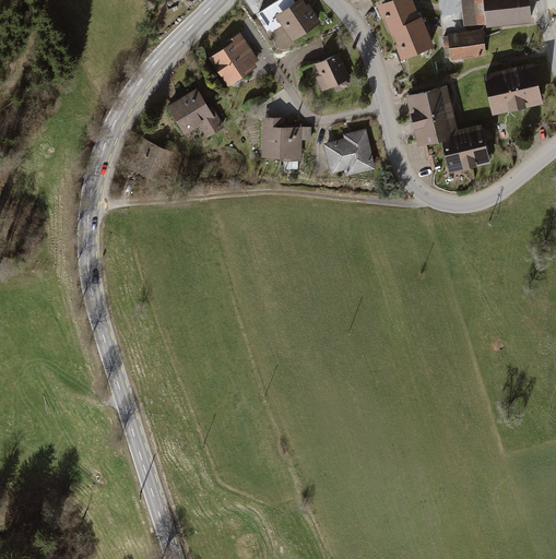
[(304,0),(296,0),(274,13),(291,42),(319,24),(304,0)]
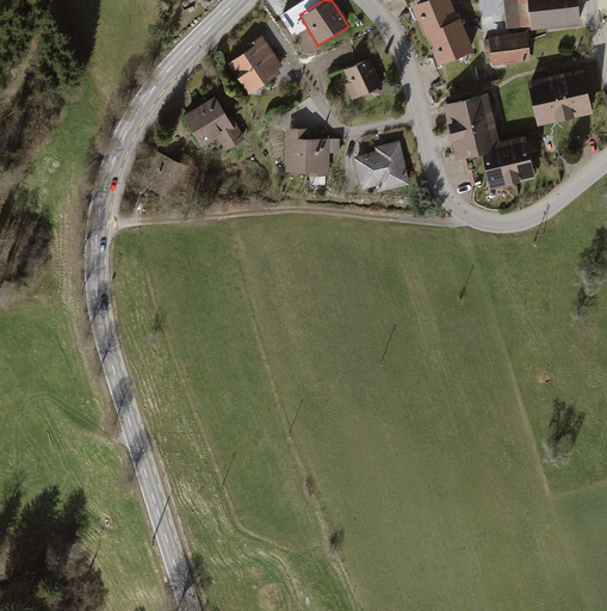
[(421,0),(413,4),(426,35),(459,22),(450,0),(421,0)]
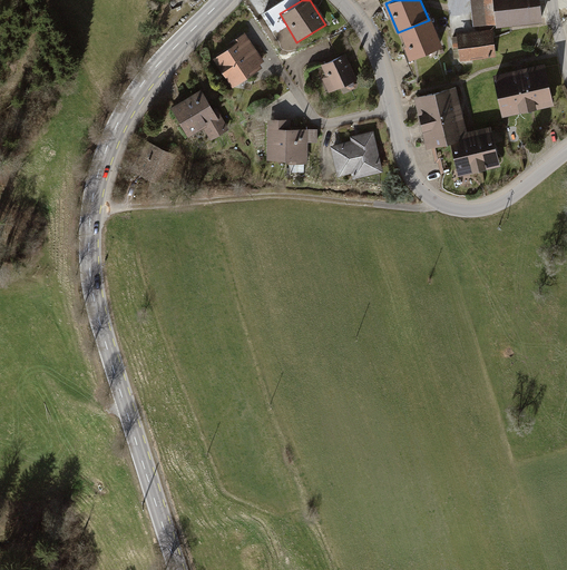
[(538,0),(467,0),(470,28),(541,19),(538,0)]
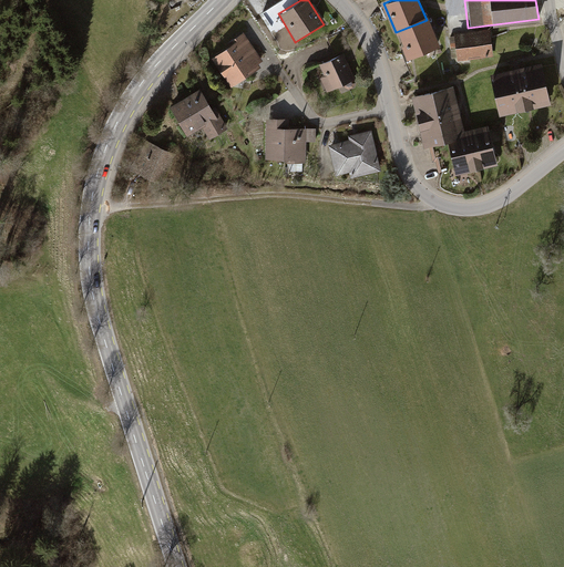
[(396,32),(408,61),(439,49),(427,20),(396,32)]
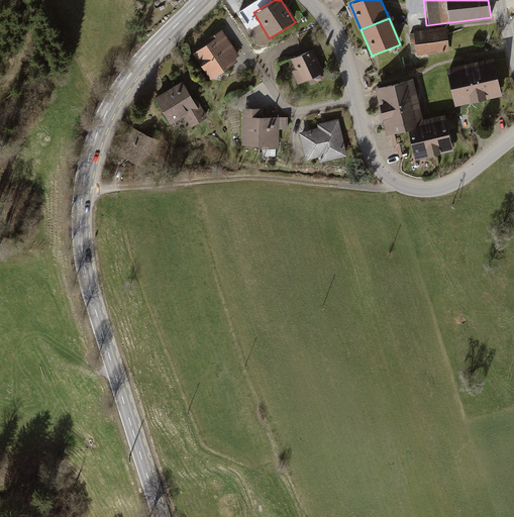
[(446,26),(415,29),(417,55),(448,52),(446,26)]
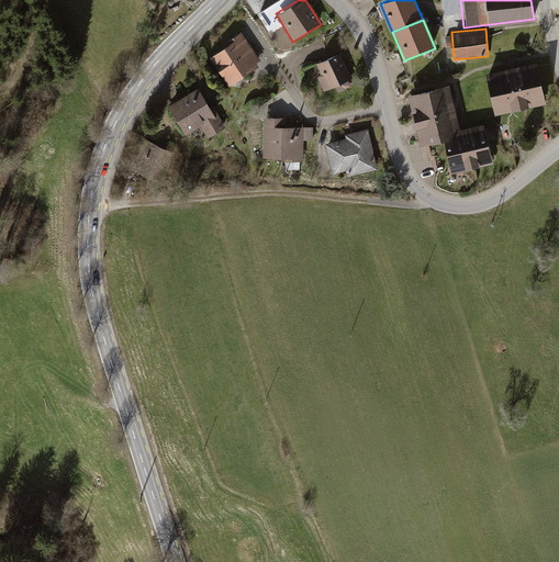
[(226,46),(209,56),(228,88),(244,79),(243,77),(257,68),(255,65),(258,63),(241,34),(224,43),(226,46)]
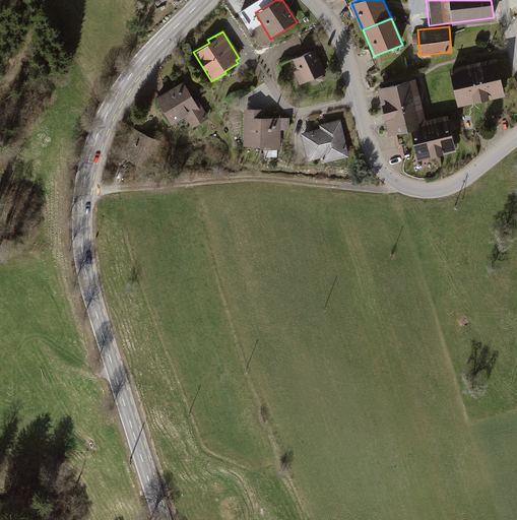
[(314,50),(293,59),(297,69),(292,71),(298,85),(324,74),(314,50)]
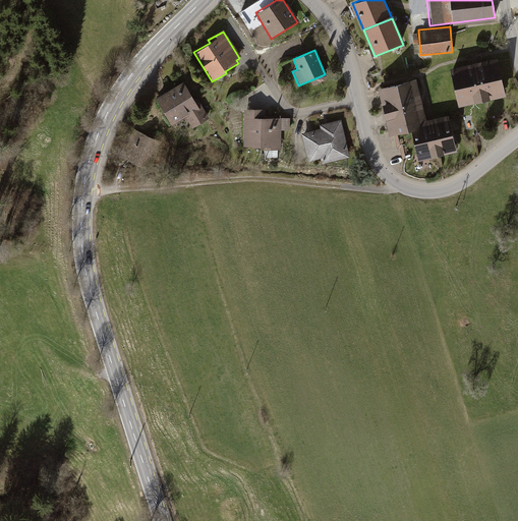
[(500,57),(452,67),(461,105),(508,95),(500,57)]
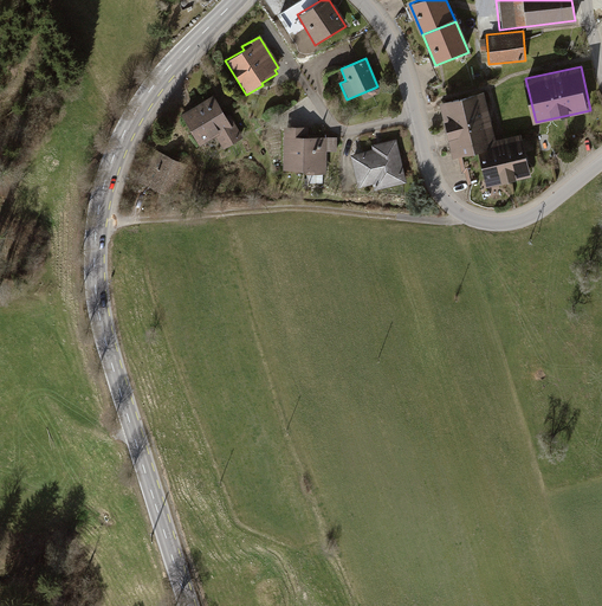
[(454,155),(478,149),(496,146),(494,139),(485,92),(439,102),(446,136),(451,135),(454,155)]
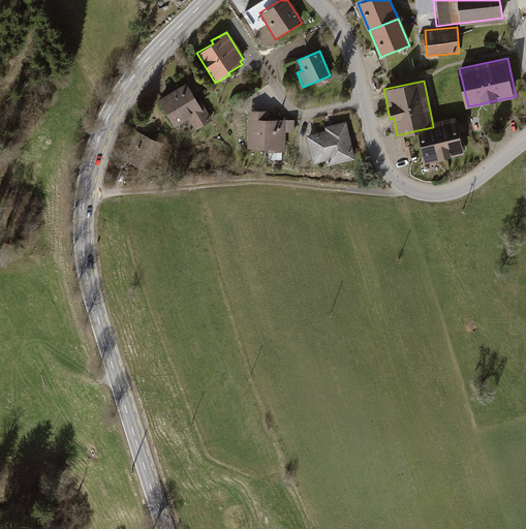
[(188,83),(159,98),(174,127),(188,119),(194,132),(213,122),(202,100),(198,101),(188,83)]
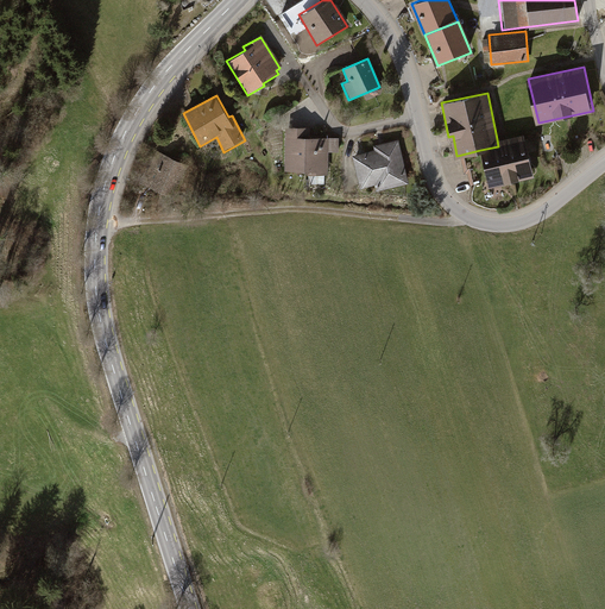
[(309,126),(285,125),(284,173),(327,174),(327,152),(338,154),(338,138),(308,137),(309,126)]
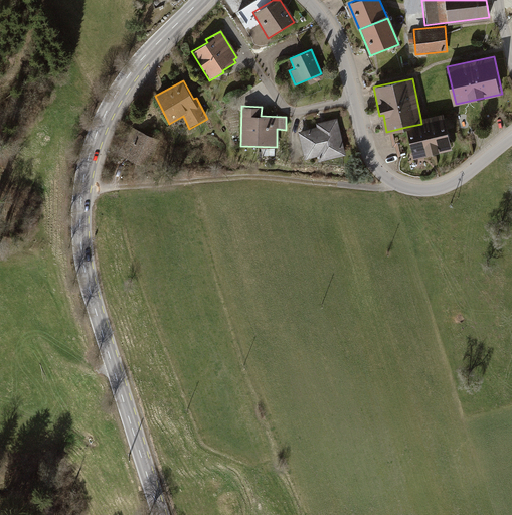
[(444,113),(427,117),(435,154),(452,150),(444,113)]
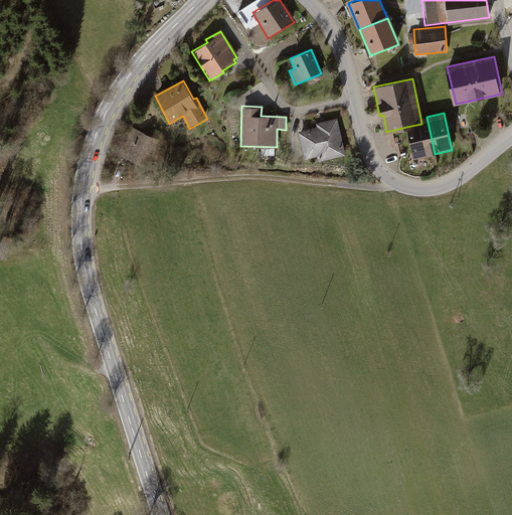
[(413,158),(435,154),(427,117),(420,118),(421,124),(406,127),(413,158)]
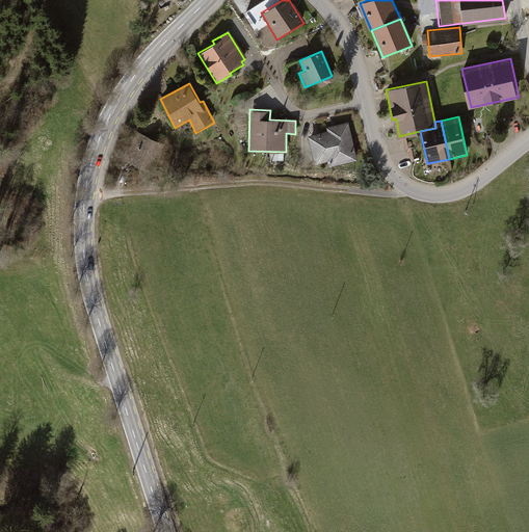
[(322,133),(308,136),(314,164),(327,162),(328,168),(358,162),(349,123),(321,128),(322,133)]
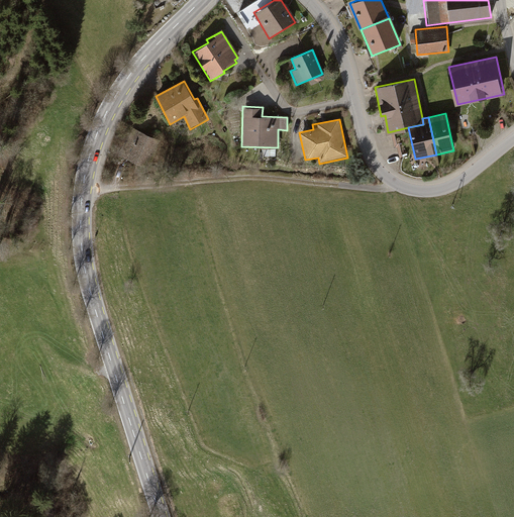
[(159,139),(137,130),(129,148),(125,146),(120,158),(146,169),(159,139)]
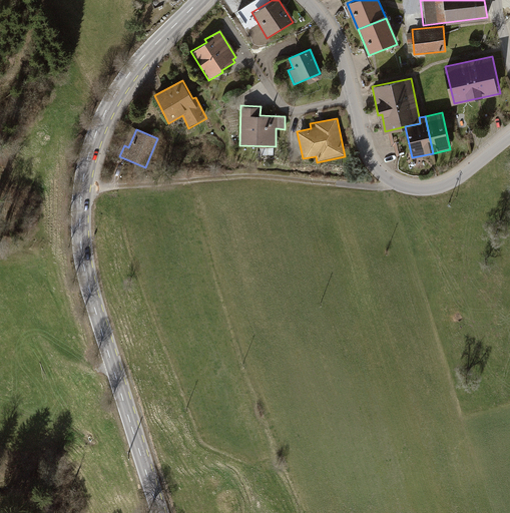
All buildings are outlined.
